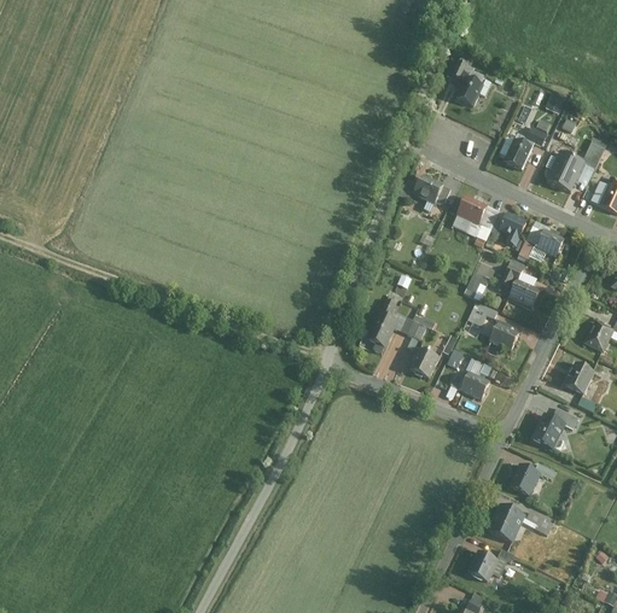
[(419,17),(423,0),(402,0),(399,12),(419,17)]
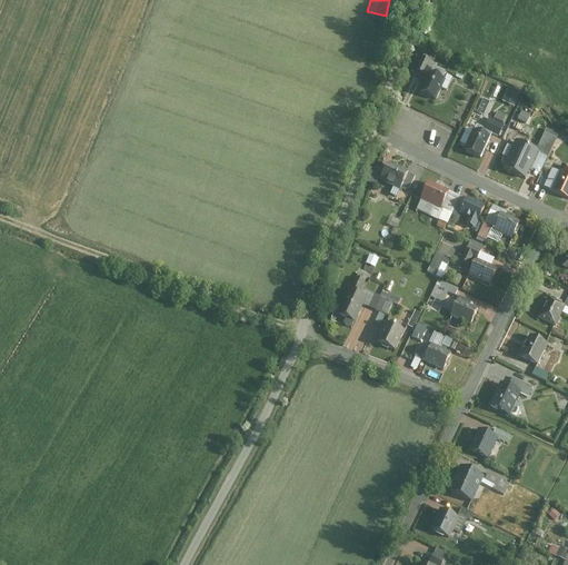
[(420,52),(415,66),(422,70),(429,57),(420,52)]
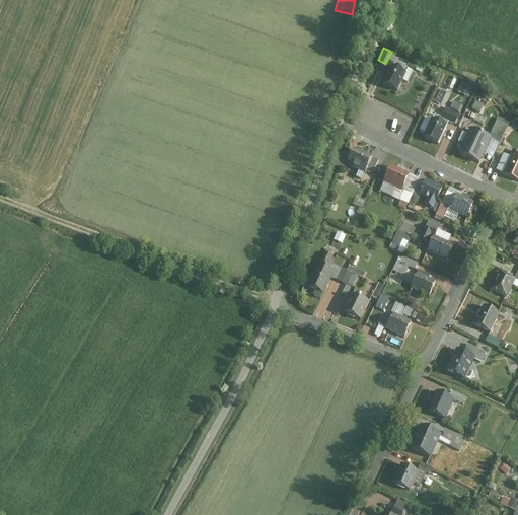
[(391,59),(381,80),(396,87),(407,66),(391,59)]
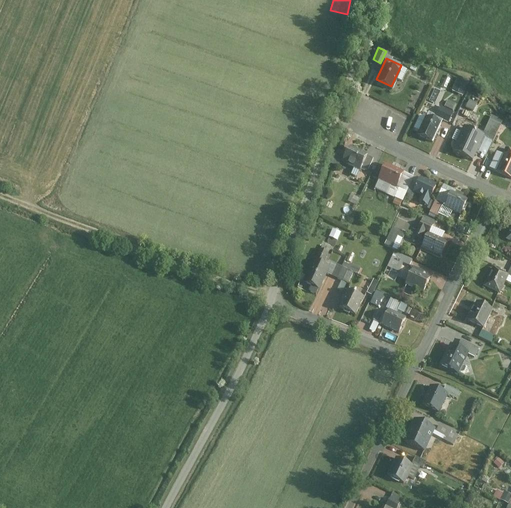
[(464,69),(462,74),(471,77),(473,73),(464,69)]
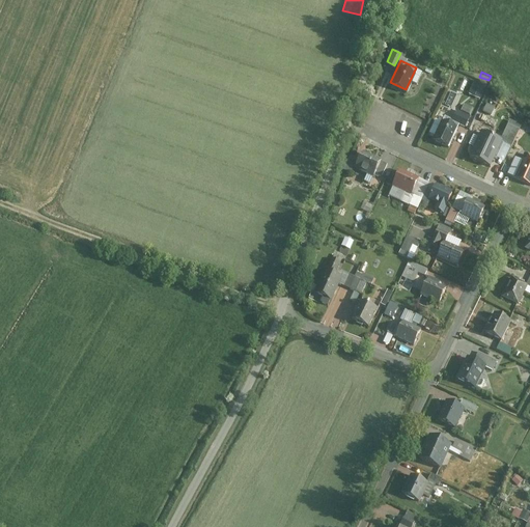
[(470,90),(483,94),(487,80),(474,76),(470,90)]
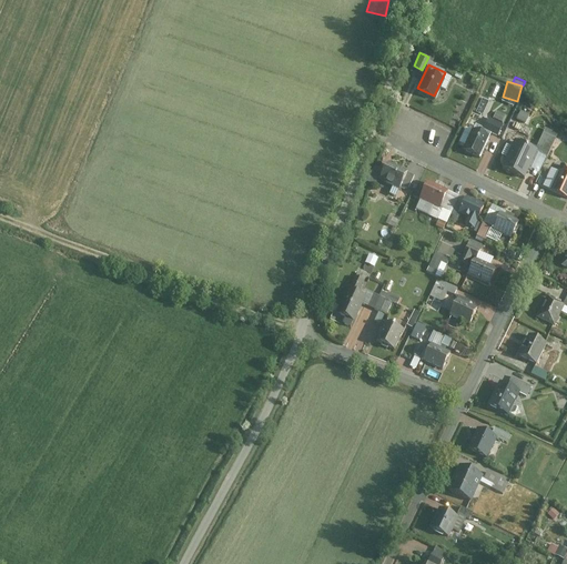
[(520,109),(517,117),(526,120),(529,112),(520,109)]
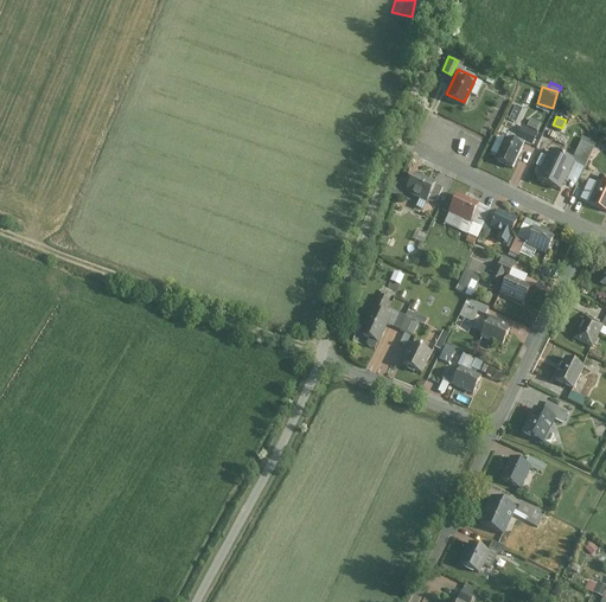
[(520,122),(515,132),(533,141),(538,130),(520,122)]
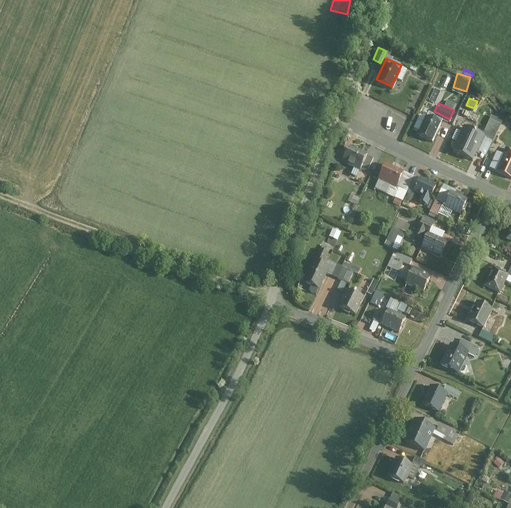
[(501,117),(491,112),(482,131),(484,132),(492,136),(501,117)]
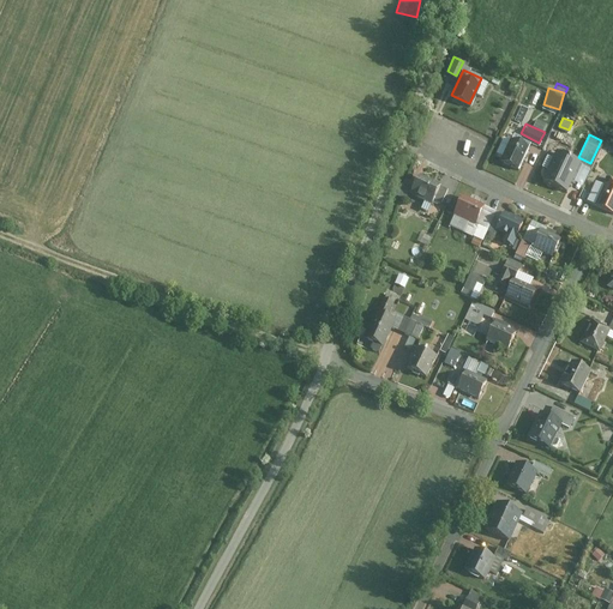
[(509,136),(499,155),(517,163),(527,145),(509,136)]
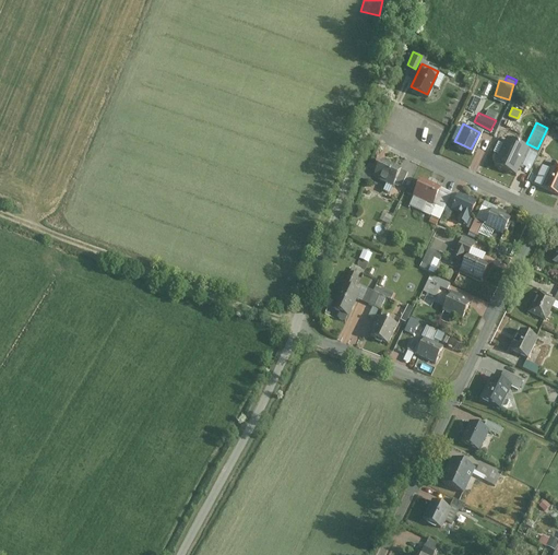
[(506,134),(494,161),(517,172),(529,144),(526,143),(506,134)]
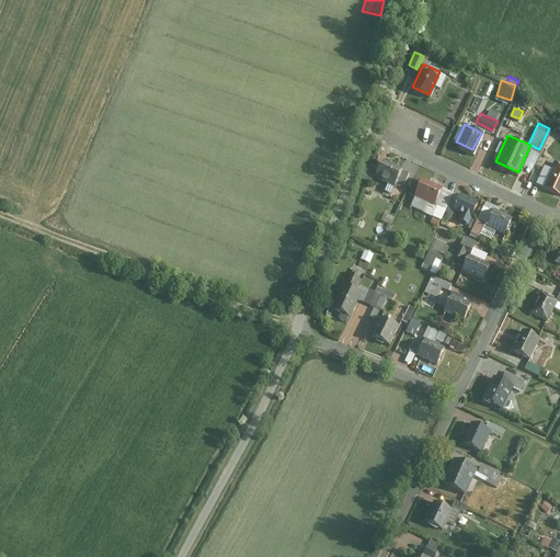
[(559,161),(553,158),(541,184),(559,192),(559,161)]
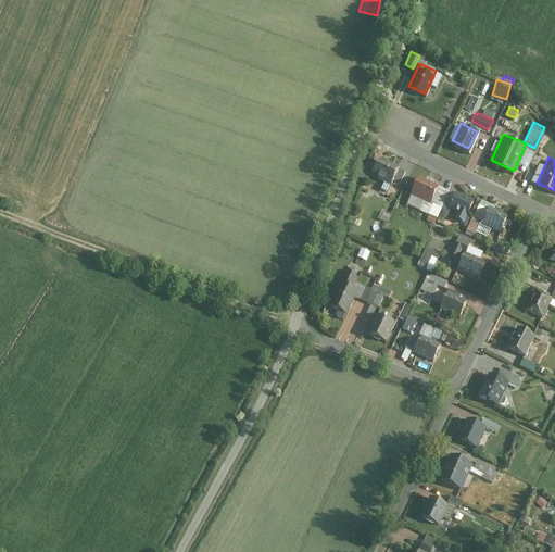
[(364,159),(357,174),(366,177),(373,162),(364,159)]
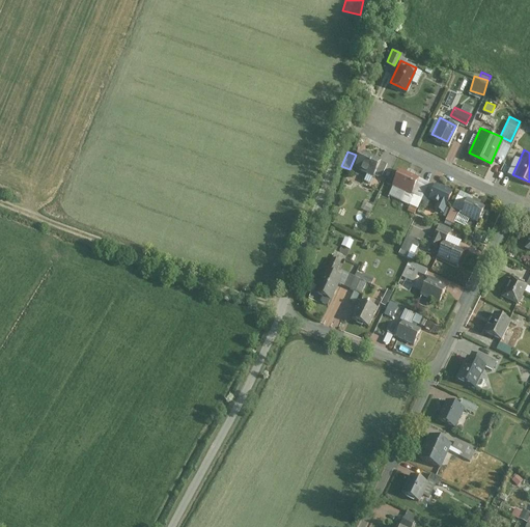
[(360,151),(354,166),(371,174),(373,169),(379,159),(360,151)]
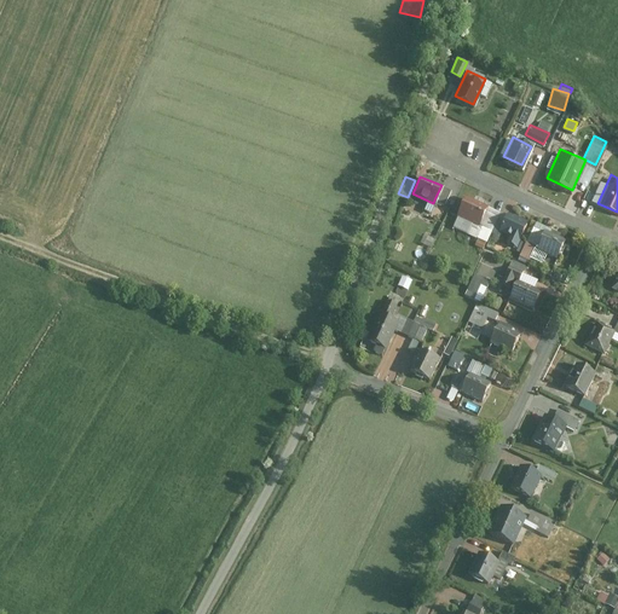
[(450,189),(442,185),(435,197),(444,201),(450,189)]
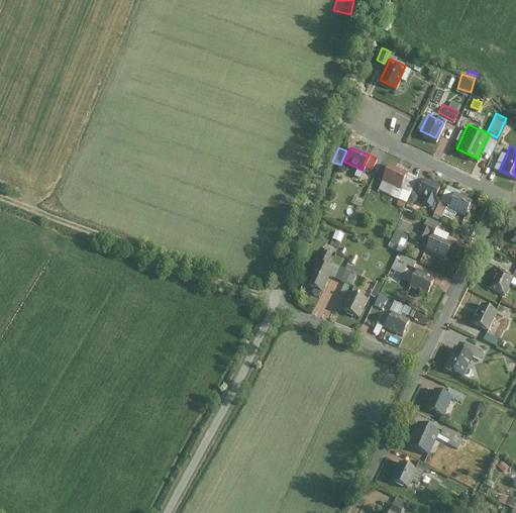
[(405,172),(389,165),(382,181),(398,188),(400,186),(405,172)]
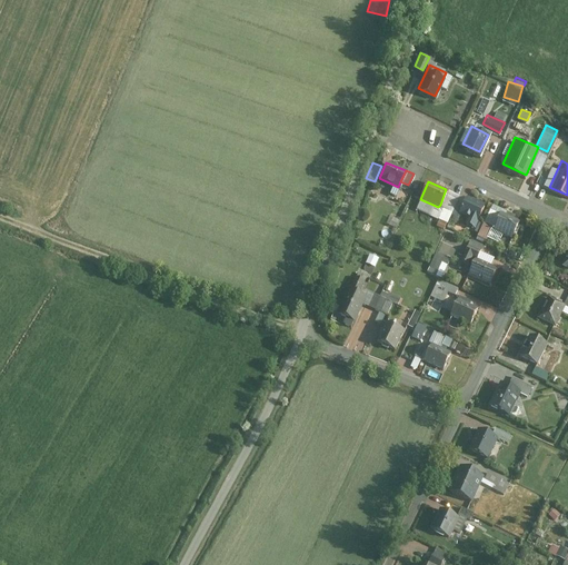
[(459,195),(446,189),(440,205),(452,209),(459,195)]
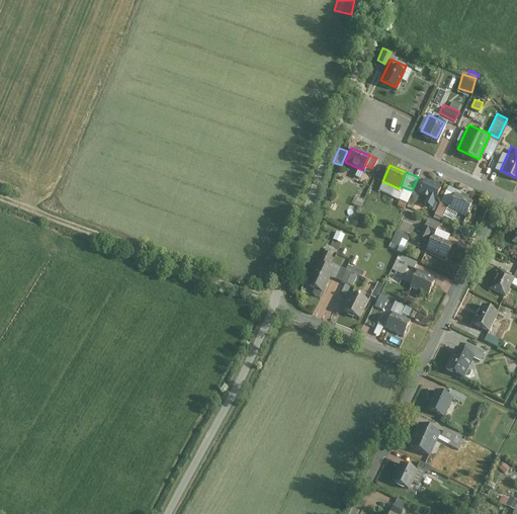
[(441,183),(424,175),(416,192),(427,196),(424,202),(431,206),(441,183)]
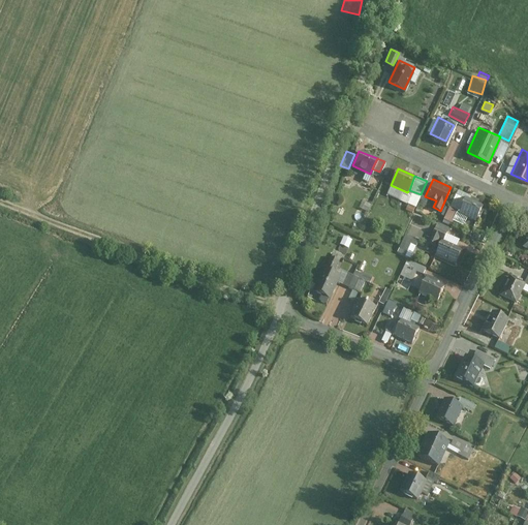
[(475,221),(484,204),(457,192),(445,217),(453,220),(457,212),(475,221)]
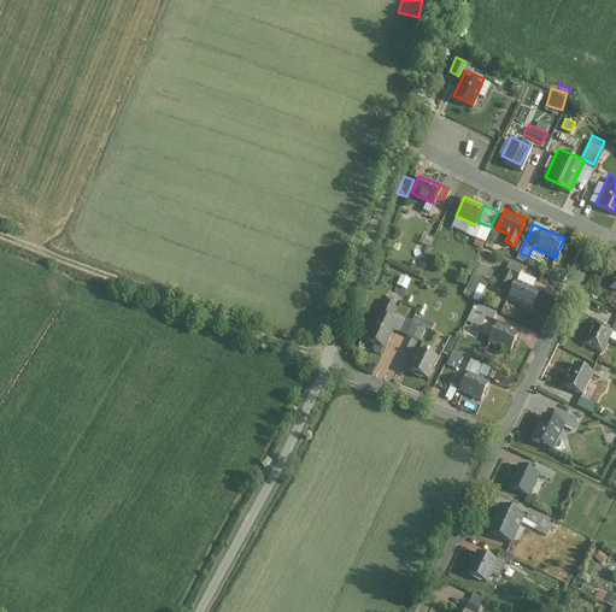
[(511,275),(516,276),(522,262),(508,256),(498,278),(508,282),(511,275)]
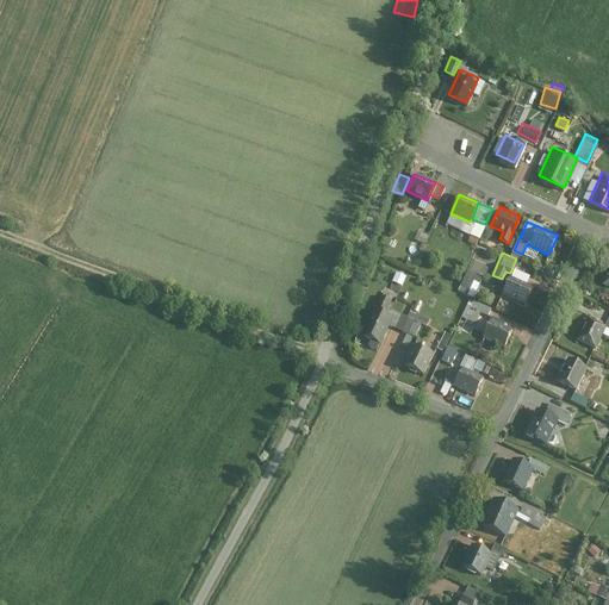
[(396,269),(392,280),(402,284),(405,274),(396,269)]
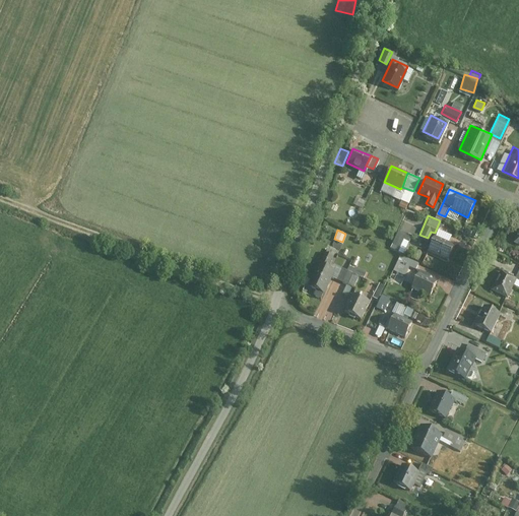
[(398,230),(392,243),(403,248),(408,235),(398,230)]
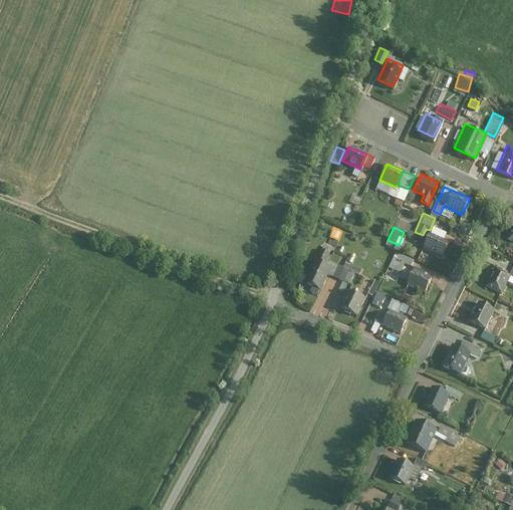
[(428,231),(422,245),(442,254),(448,239),(428,231)]
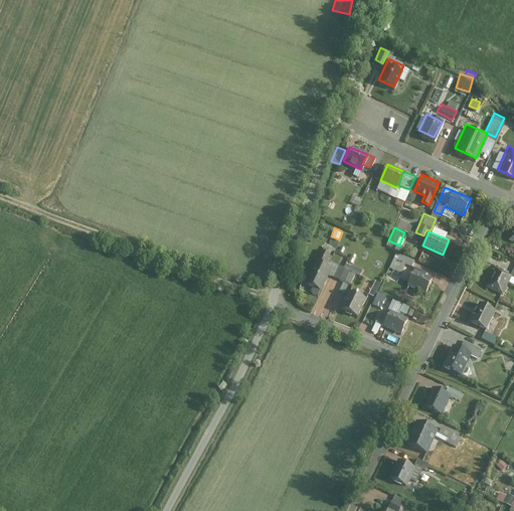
[(323,248),(319,256),(327,260),(330,251),(323,248)]
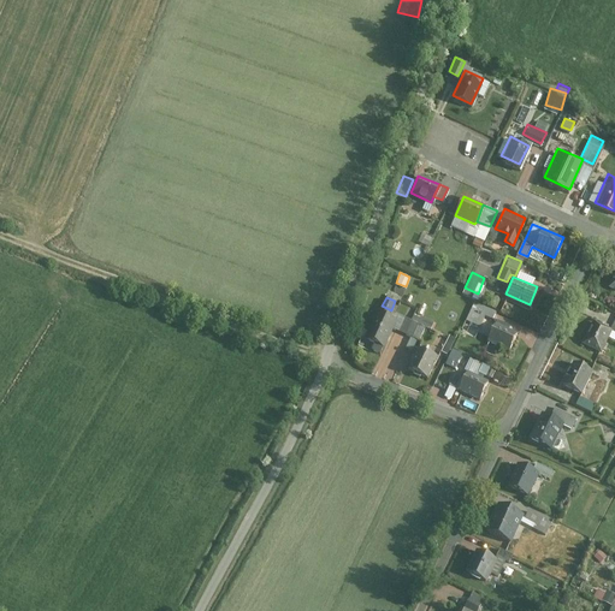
[(495,310),(473,301),(465,319),(486,328),(495,310)]
